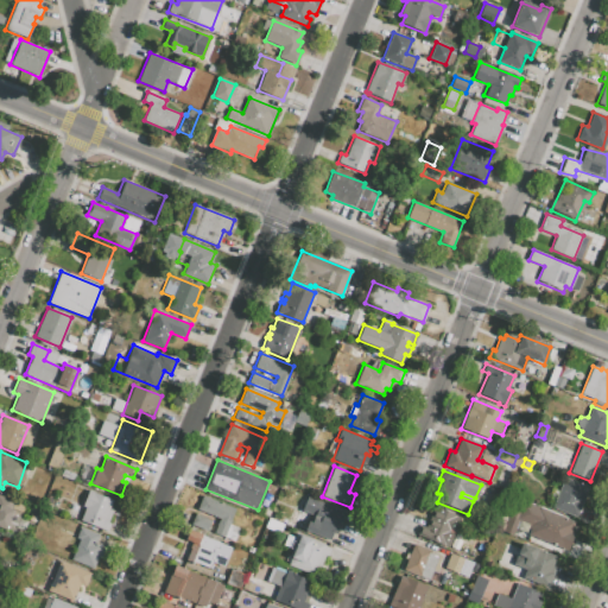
[(183,487),(200,493),(204,481),(188,475),(183,487)]
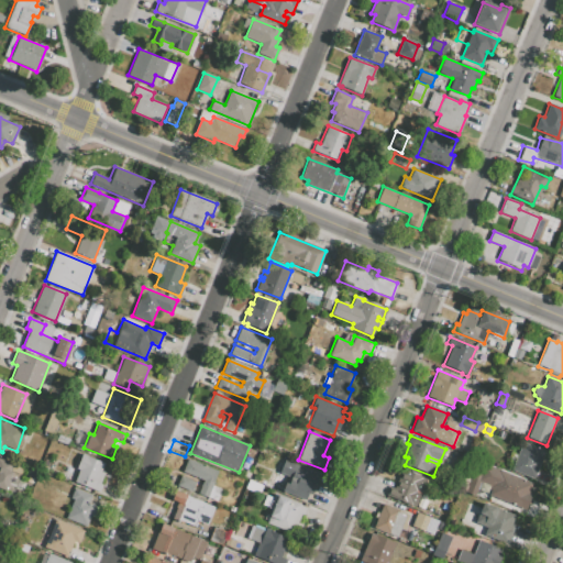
[(511,470),(534,478),(545,451),(522,442),(511,470)]
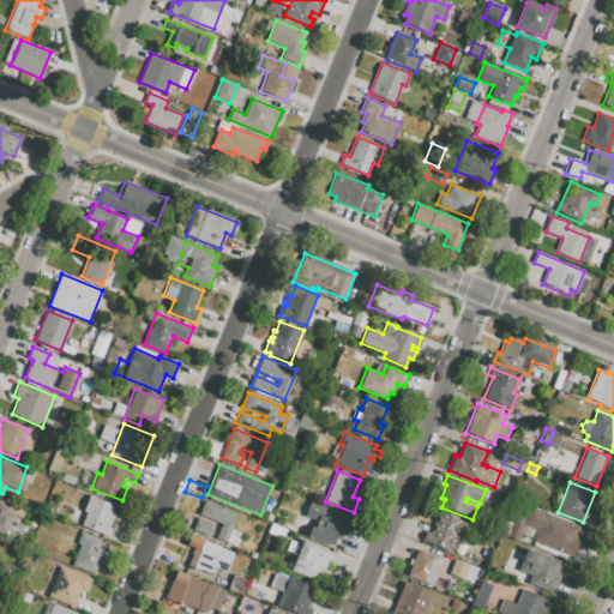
[(90,495),(114,505),(110,513),(114,515),(108,528),(110,529),(108,536),(80,525),(86,513),(83,512),(90,495)]
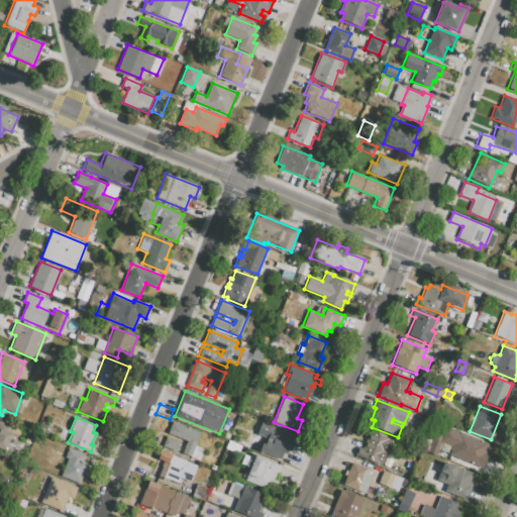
[(167,433),(187,441),(182,453),(199,460),(204,449),(195,445),(200,432),(172,421),(167,433)]
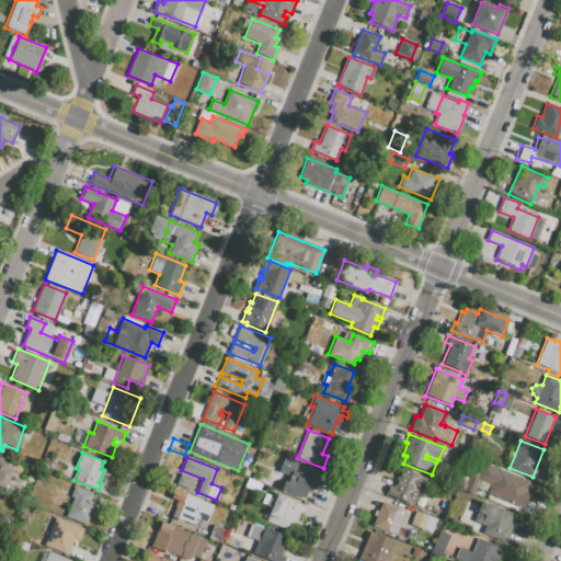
[(281,490),(304,499),(309,485),(312,488),(319,472),(284,458),(278,471),(289,476),(287,482),(284,481),(281,490)]
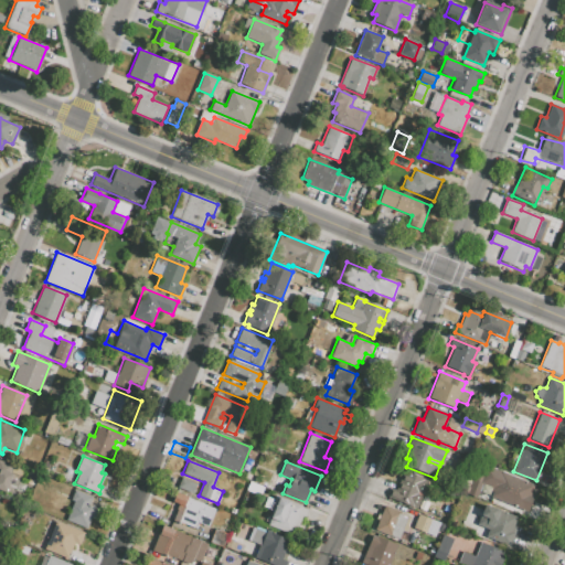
[(466,493),(477,498),(482,482),(491,487),(490,490),(492,491),(490,497),(528,511),(533,496),(530,494),(534,484),(478,462),(466,493)]
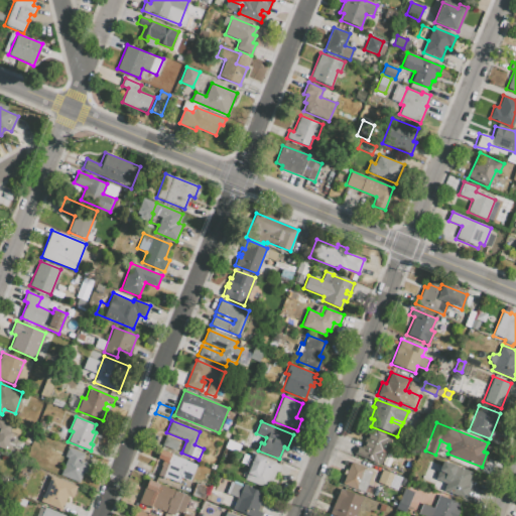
[(0,427),(12,433),(10,436),(13,437),(10,443),(8,442),(5,449),(0,447),(0,427)]
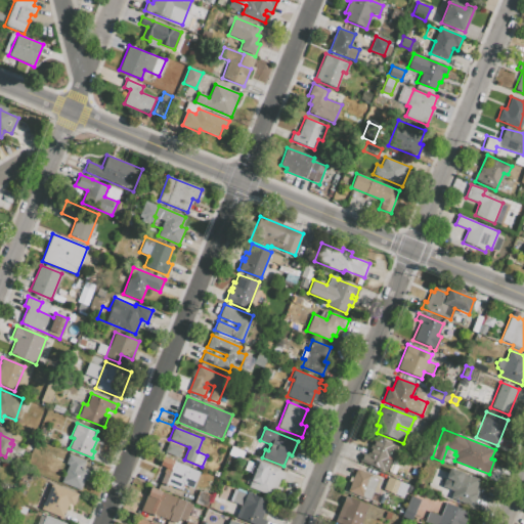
[(375,438),(396,445),(386,472),(360,463),(363,455),(368,456),(375,438)]
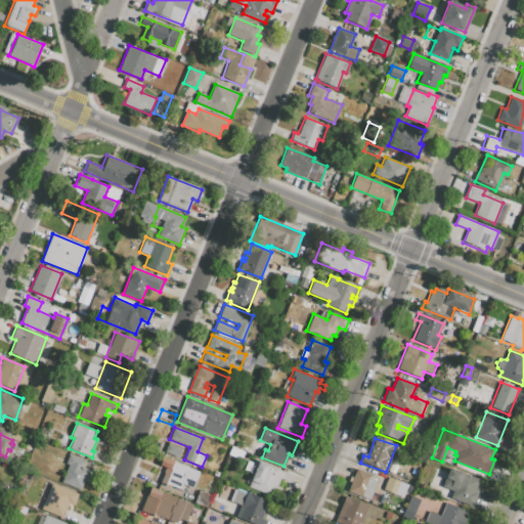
[(165,451),(179,457),(182,449),(168,443),(165,451)]
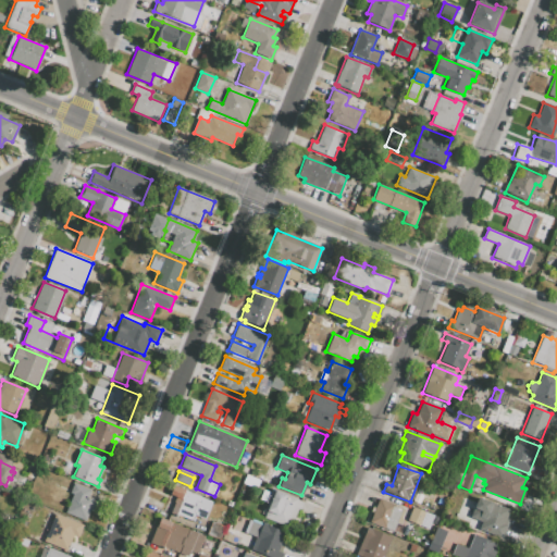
[(73,483),(91,490),(88,497),(97,500),(93,512),(89,511),(86,521),(65,514),(73,494),(70,493),(73,483)]
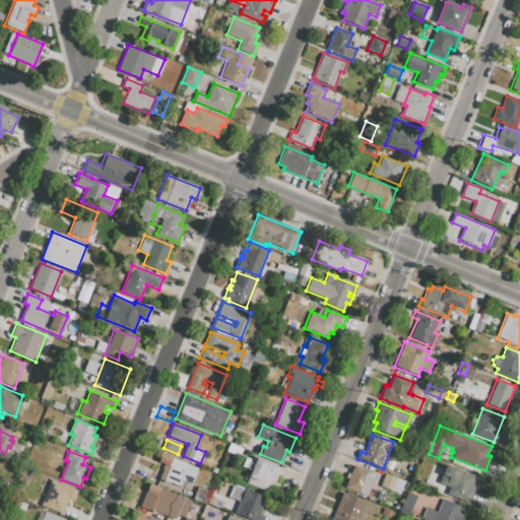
[(163,453),(188,464),(198,468),(191,484),(181,480),(179,486),(165,480),(164,481),(158,479),(165,464),(158,461),(163,453)]
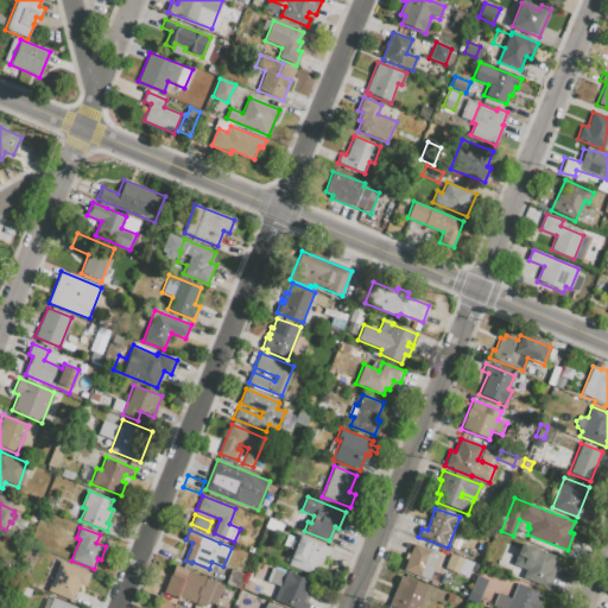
[(289,564),(312,575),(316,568),(320,569),(324,556),(328,557),(333,548),(299,534),(289,558),(291,559),(289,564)]
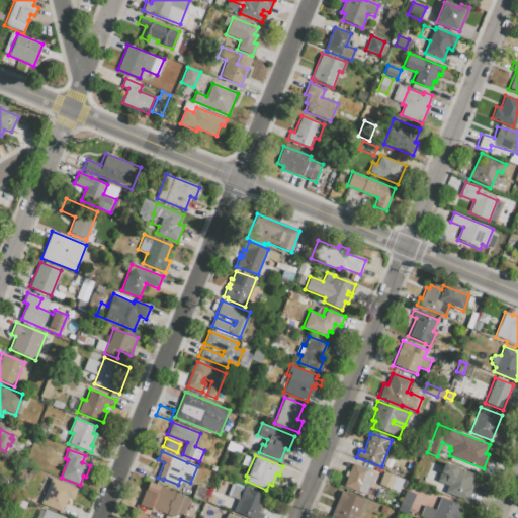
[(409,461),(404,472),(412,477),(417,465),(409,461)]
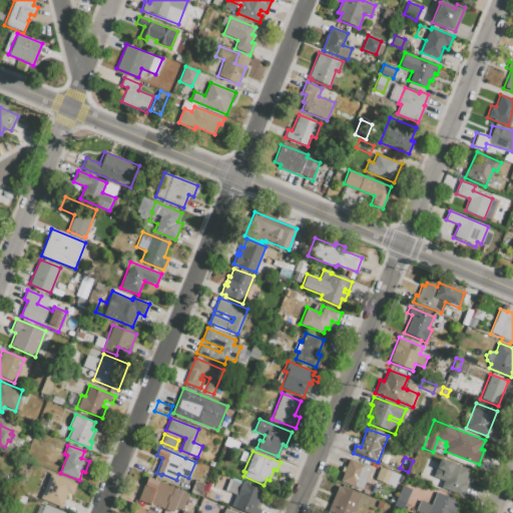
[(430,483),(462,496),(469,478),(466,477),(468,470),(439,458),(430,483)]
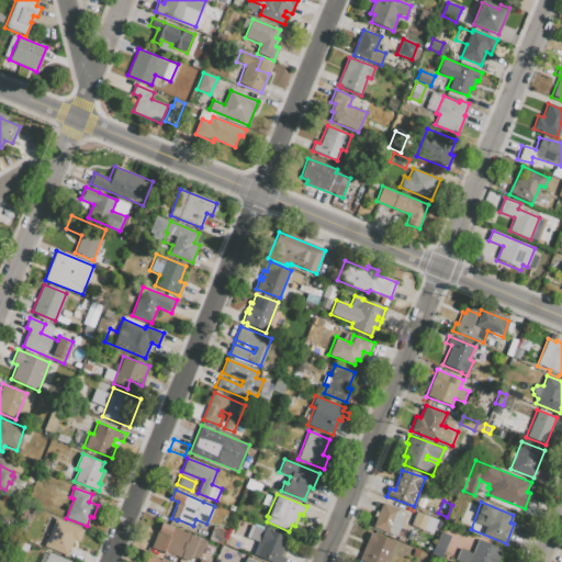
[(381,503),(405,513),(396,537),(372,528),(381,503)]
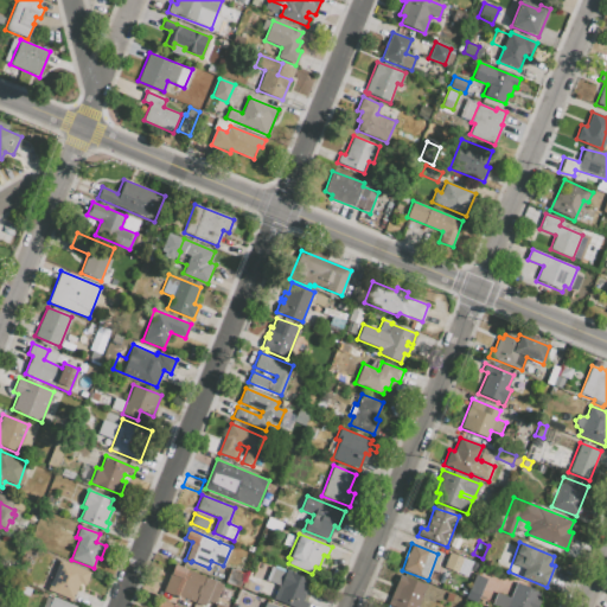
[(61,560),(90,573),(85,585),(80,582),(72,601),(48,590),(61,560)]
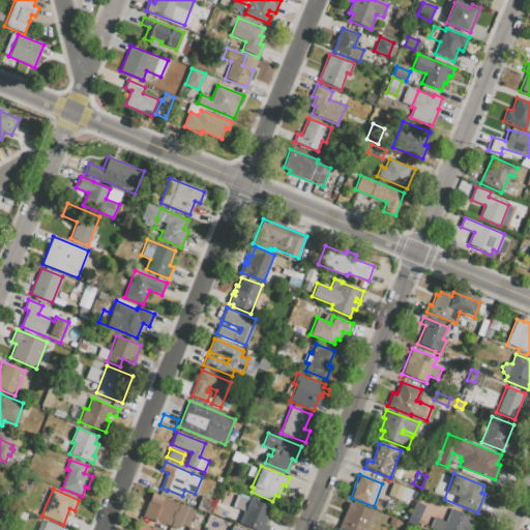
[(152,492),(188,507),(186,510),(194,513),(188,527),(181,525),(179,529),(154,519),(153,522),(142,517),(152,492)]
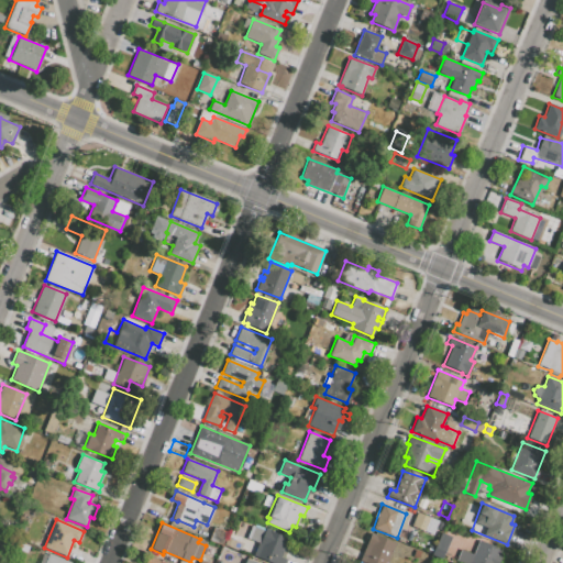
[(254,527),(249,539),(258,543),(254,554),(274,562),(284,562),(286,560),(282,559),(290,539),(269,530),(265,528),(264,530),(254,527)]
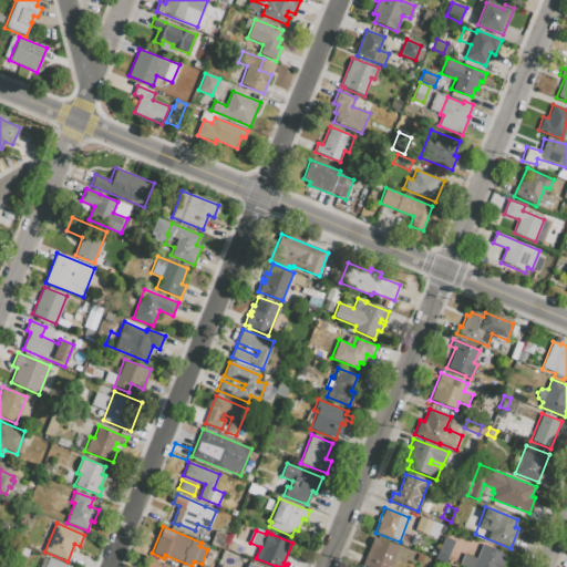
[(444,536),(454,540),(447,556),(437,552),(444,536)]
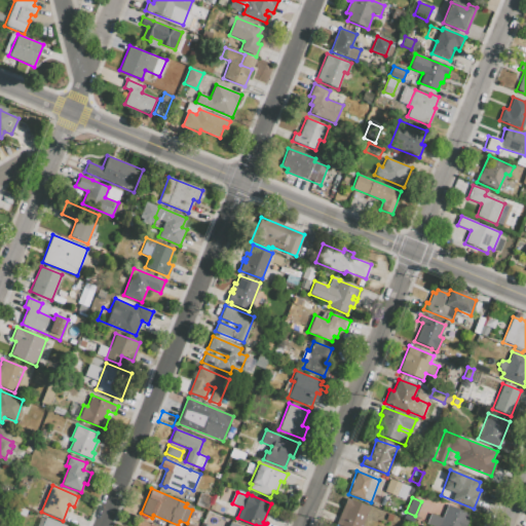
[(346,498),(369,508),(361,525),(338,525),(336,525),(346,498)]
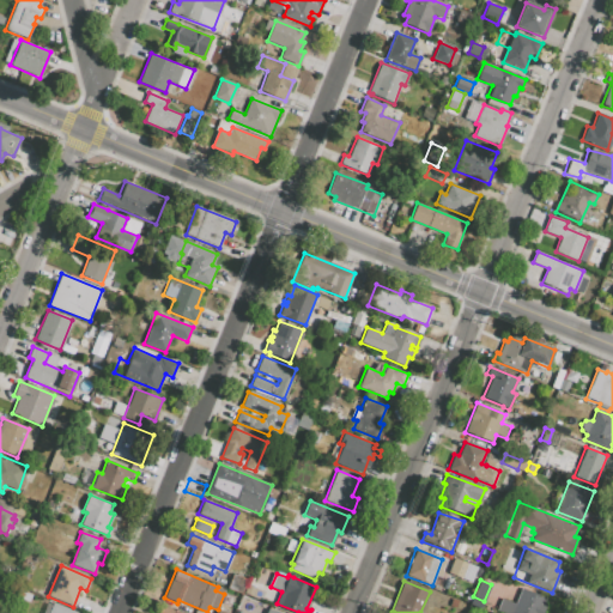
[(496,612),(498,612),(541,612),(546,604),(544,602),(546,598),(521,588),(515,604),(501,598),(496,612)]
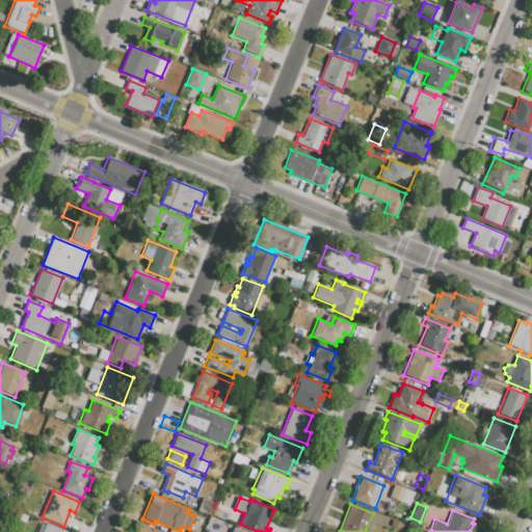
[(410,517),(420,522),(421,522),(418,529),(407,525),(410,517)]
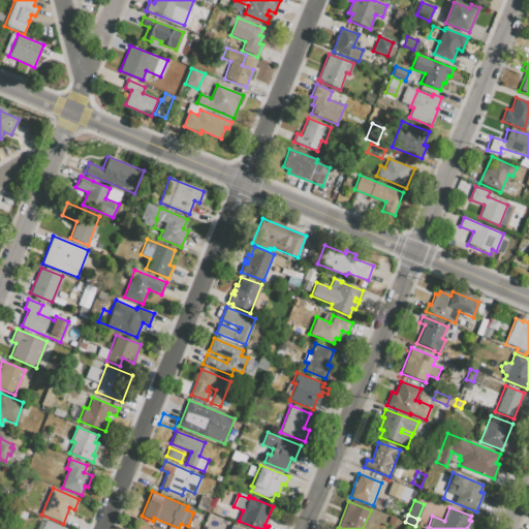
[(387,523),(394,525),(397,519),(391,516),(387,523)]
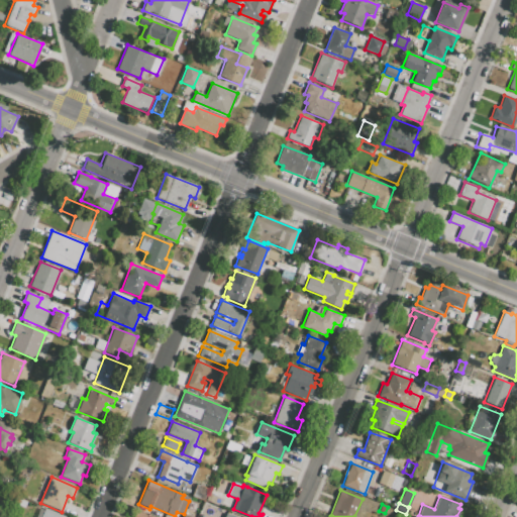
[(66,516),(44,508),(40,516),(66,516)]
